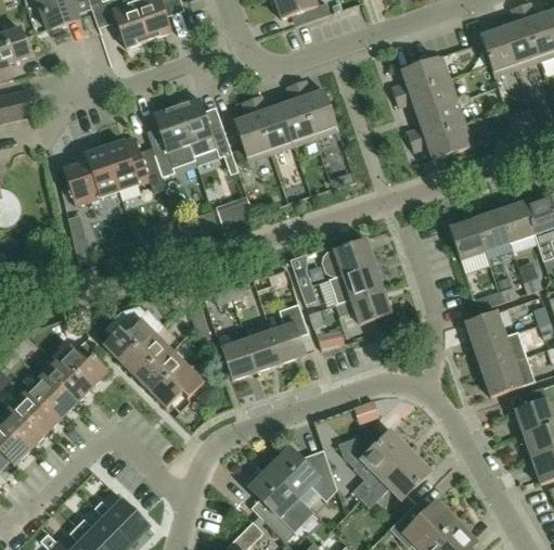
[(37,0),(47,27),(76,17),(71,0),(37,0)]
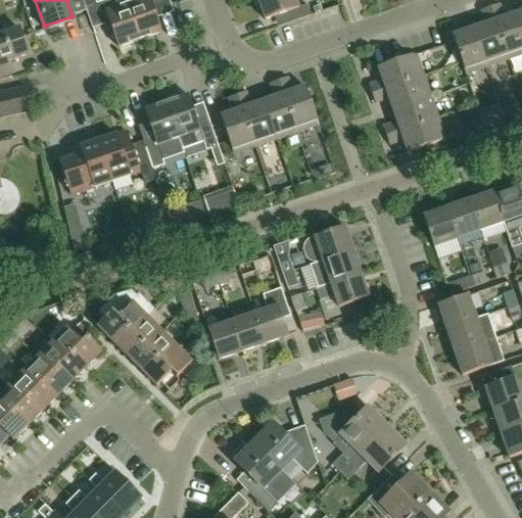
[(138,36),(126,0),(113,4),(111,0),(102,0),(117,44),(138,36)]
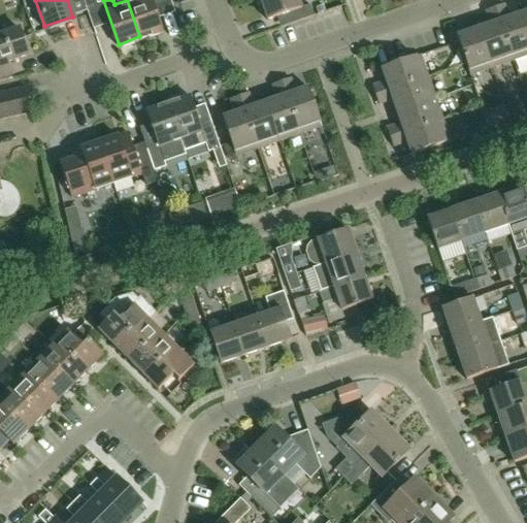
[(161,29),(151,0),(127,0),(139,36),(161,29)]
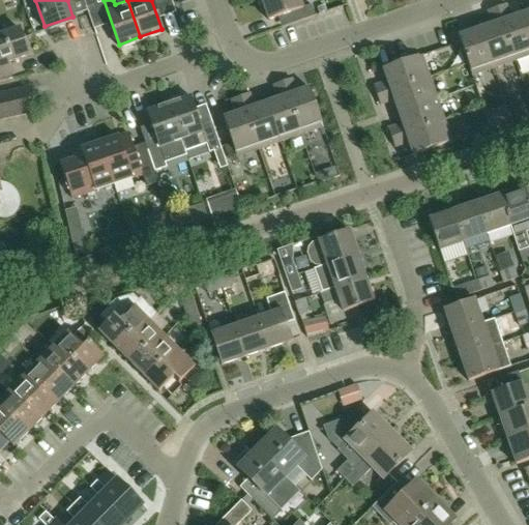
[(301,4),(299,0),(261,0),(267,17),(296,6),(299,17),(314,11),(310,1),(301,4)]
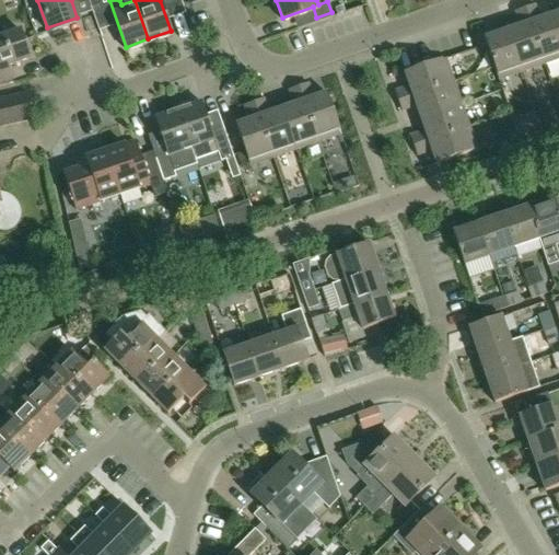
[(558,54),(558,33),(551,10),(538,14),(534,0),(524,3),(543,59),(558,54)]
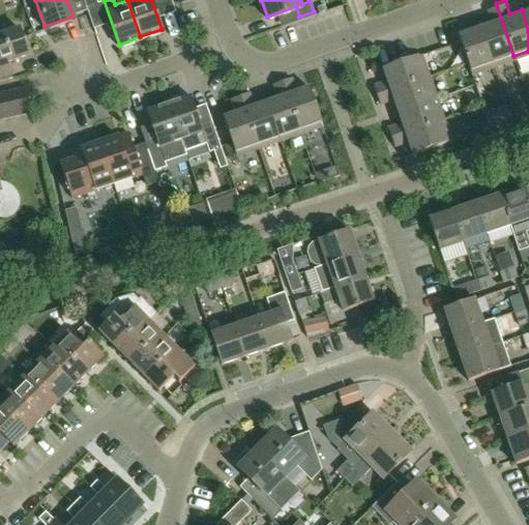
[(513,56),(496,3),(487,7),(491,21),(479,25),(493,64),(513,56)]
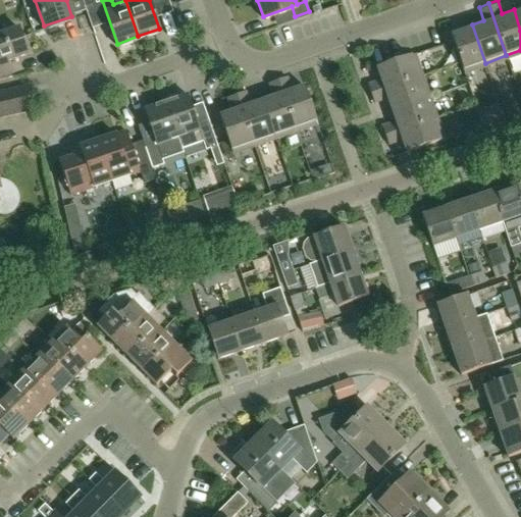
[(0,75),(7,74),(2,59),(27,51),(17,24),(0,31),(0,75)]
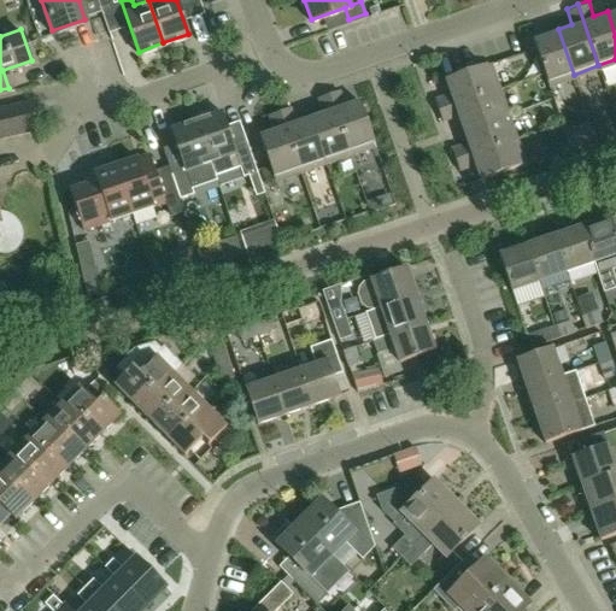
[(574,75),(558,29),(534,36),(533,31),(521,35),(527,51),(535,48),(549,83),(574,75)]
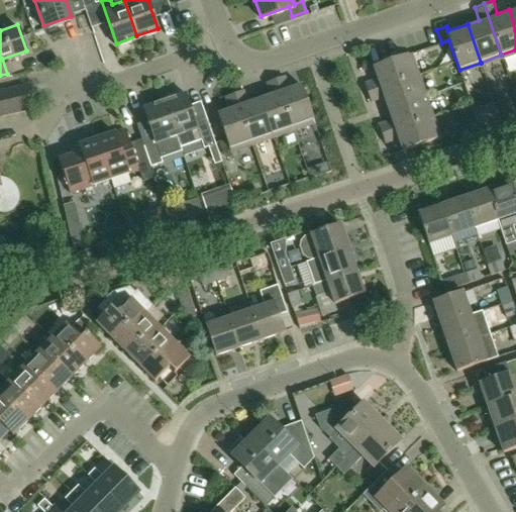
[(367,89),(418,72),(410,49),(373,64),(377,76),(364,80),(367,89)]
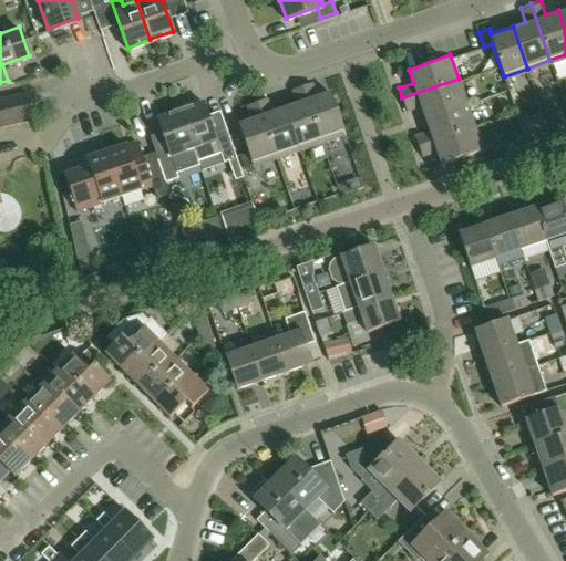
[(424,115),(466,101),(459,79),(402,97),(405,108),(420,103),(424,115)]
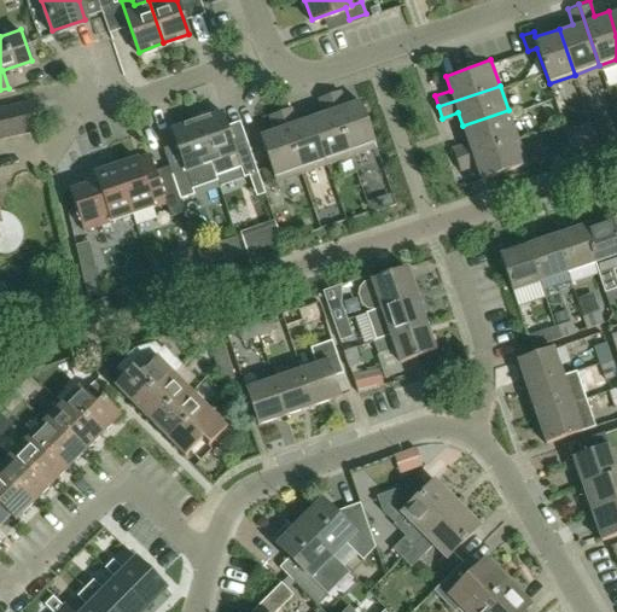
[(376,144),(359,98),(344,103),(339,87),(329,91),(349,152),(376,144)]
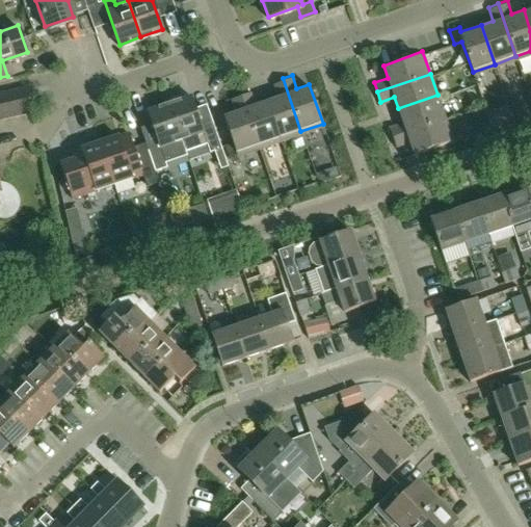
[(300,131),(283,78),(273,82),(277,96),(266,100),(280,138),(300,131)]
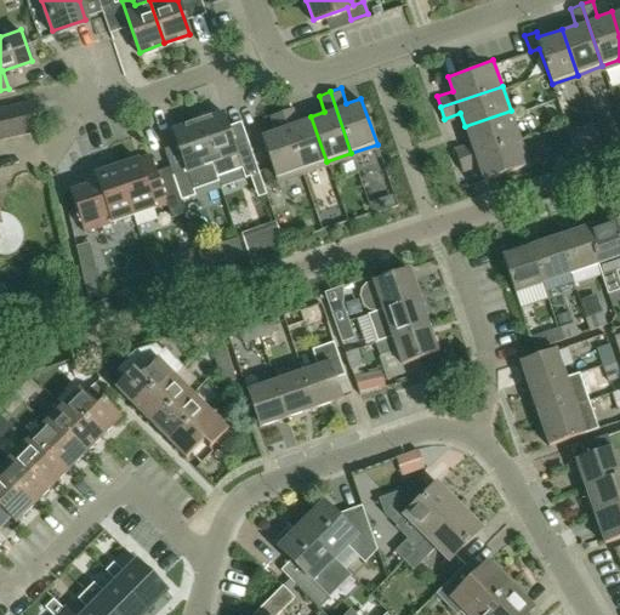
[(0,135),(37,127),(29,98),(0,106),(0,135)]
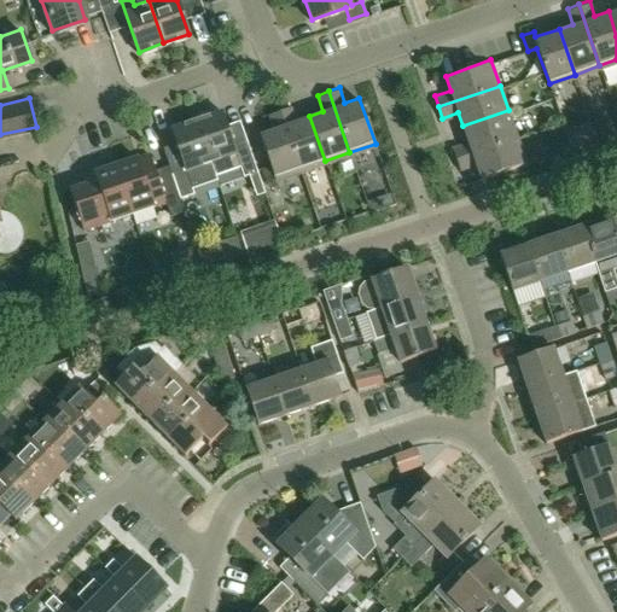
[(325,161),(309,116),(296,120),(290,104),(289,105),(279,109),(301,169),(325,161)]
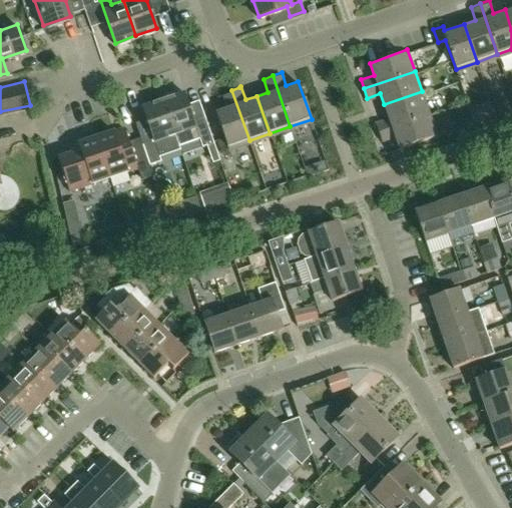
[(193,120),(182,89),(161,96),(174,132),(194,125),(201,144),(212,140),(204,116),(193,120)]
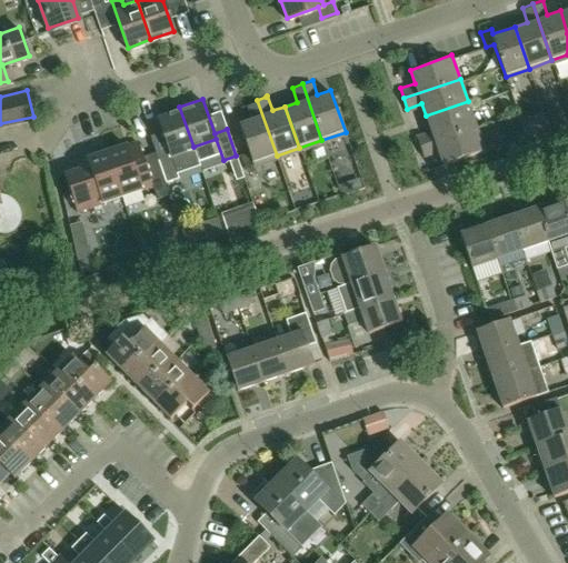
[(277,156),(257,100),(247,103),(251,118),(238,122),(252,164),(277,156)]
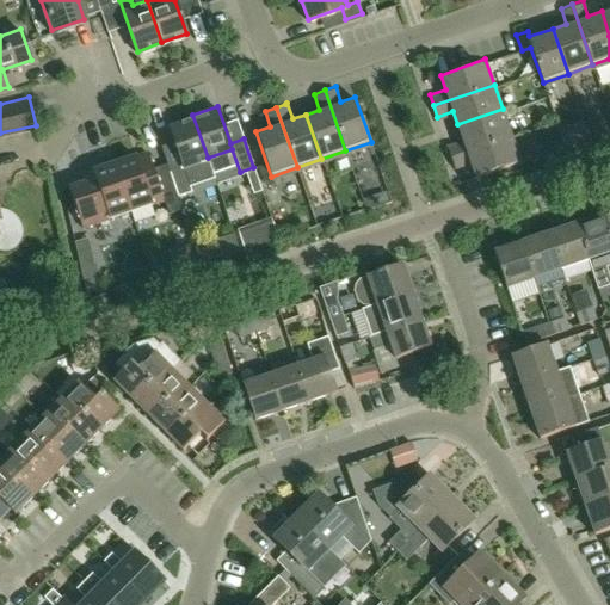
[(450,154),(511,134),(503,109),(457,124),(462,139),(447,143),(450,154)]
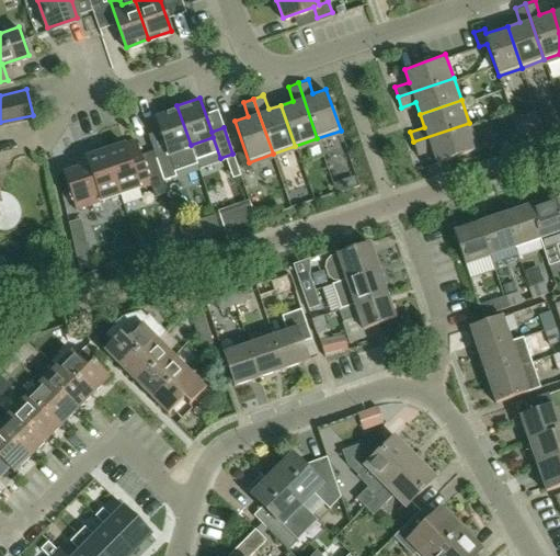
[(559,114),(559,109),(557,101),(540,108),(545,121),(559,114)]
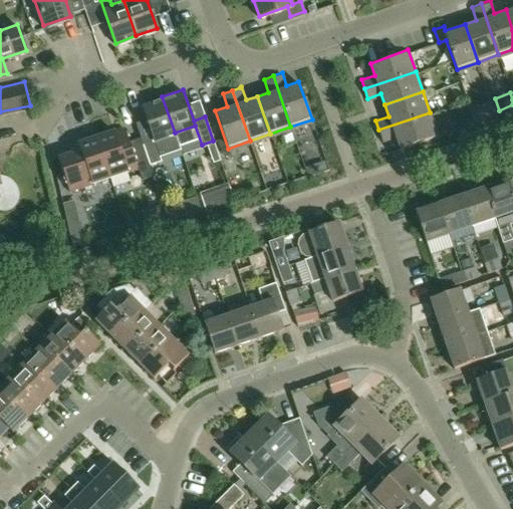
[(175,133),(162,96),(142,104),(152,135),(141,139),(149,163),(161,159),(160,155),(180,148),(175,133)]
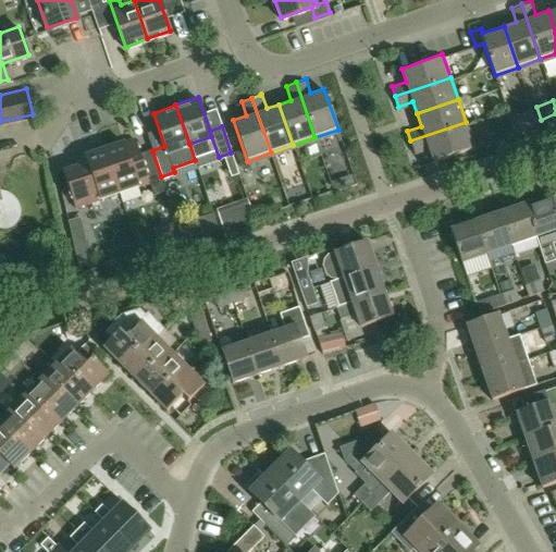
[(522,126),(517,111),(507,114),(513,130),(522,126)]
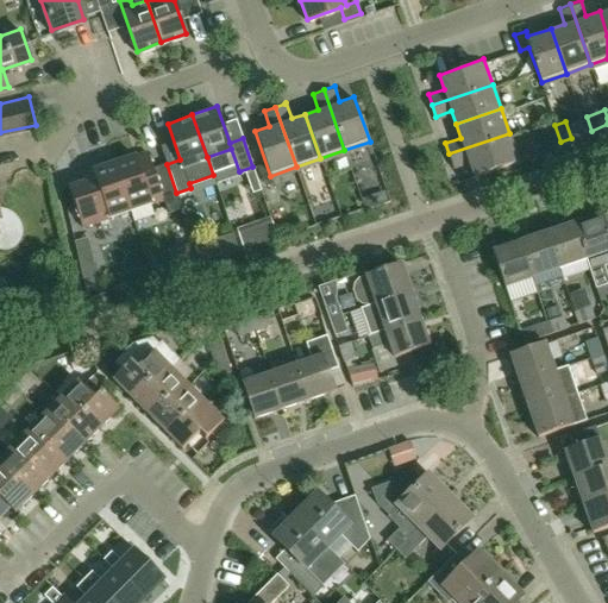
[(474,174),(518,158),(509,133),(449,154),(452,164),(468,159),(472,174),(474,174)]
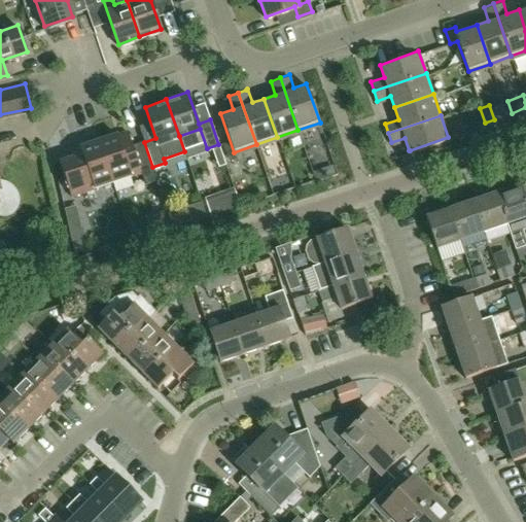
[(99,138),(113,178),(140,169),(126,129),(99,138)]
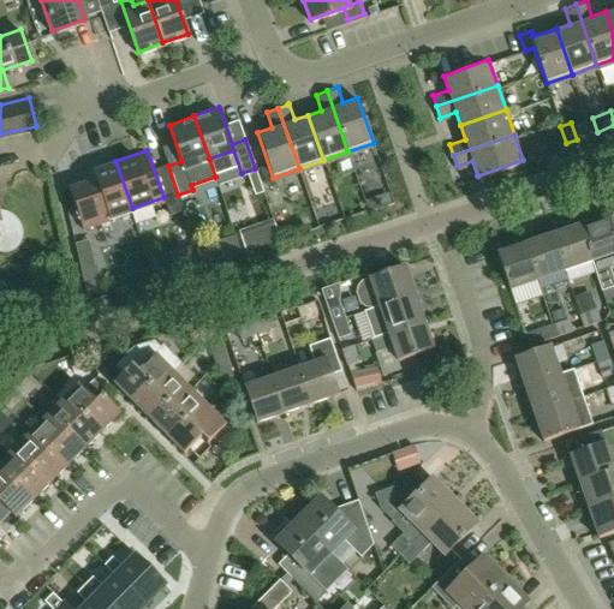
[(82,226),(132,208),(115,161),(81,173),(83,180),(69,186),(82,226)]
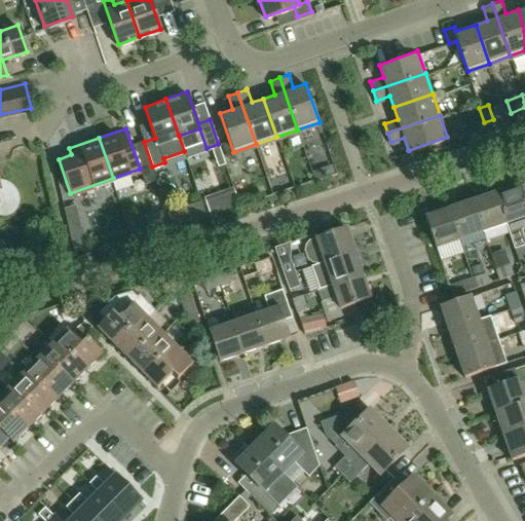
[(524,224),(524,200),(520,185),(519,182),(495,190),(505,221),(514,245),(524,240),(524,239),(521,226),(524,224)]
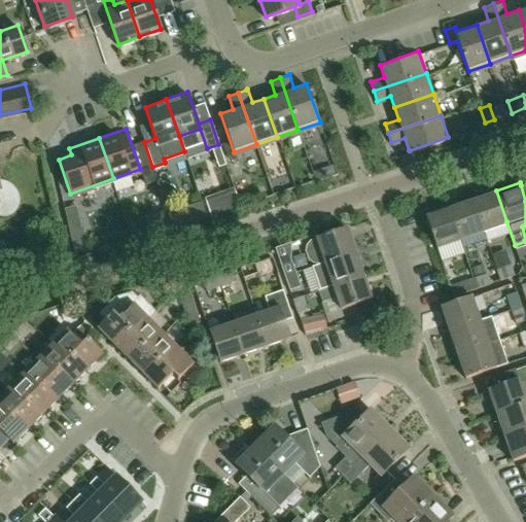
[(3,183),(0,184),(0,213),(2,213),(5,213),(7,212),(9,211),(12,210),(13,208),(15,206),(16,204),(18,202),(18,200),(18,198),(18,195),(16,193),(16,190),(14,188),(13,186),(10,185),(8,184),(5,183),(3,183)]
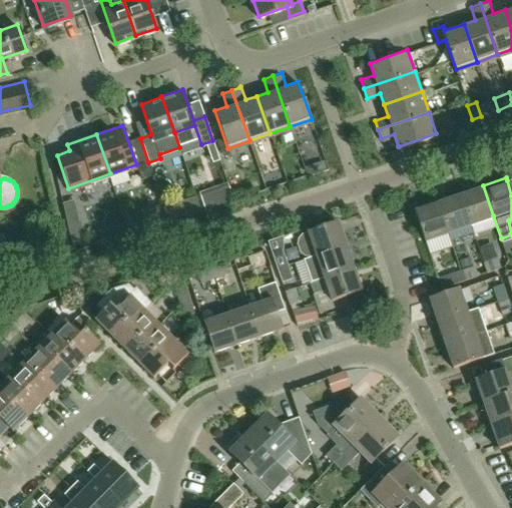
[(226,181),(199,191),(203,205),(231,195),(226,181)]
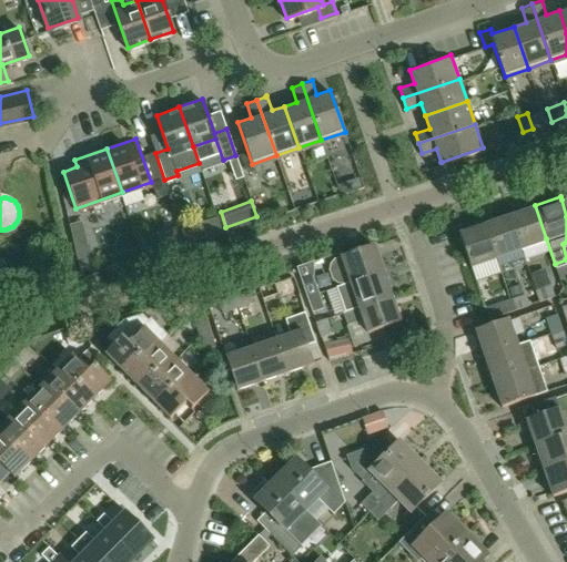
[(546,238),(535,205),(509,214),(520,247),(546,238)]
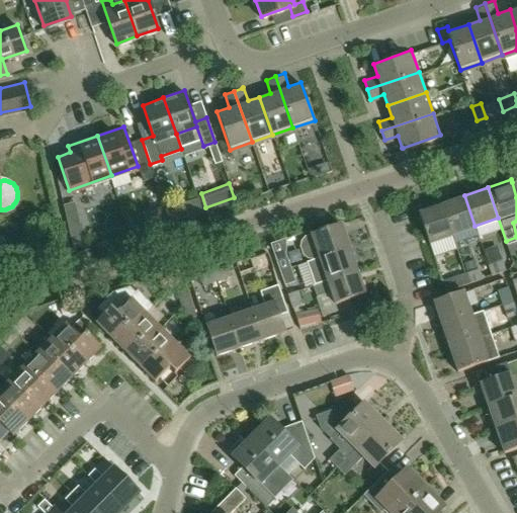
[(475,226),(464,195),(441,203),(451,233),(475,226)]
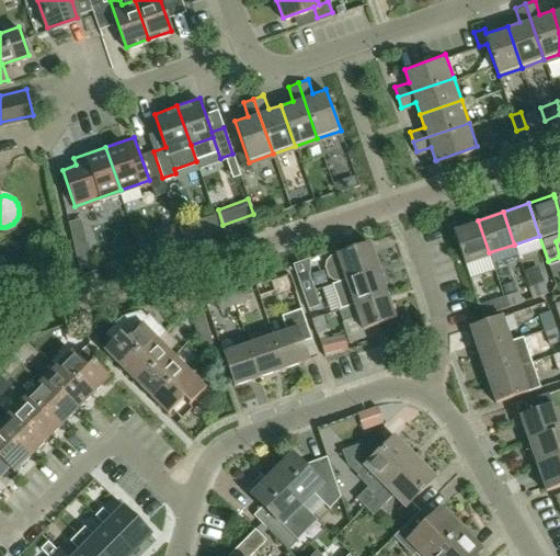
[(86,249),(79,216),(68,219),(78,261),(90,259),(91,257),(90,251),(86,249)]
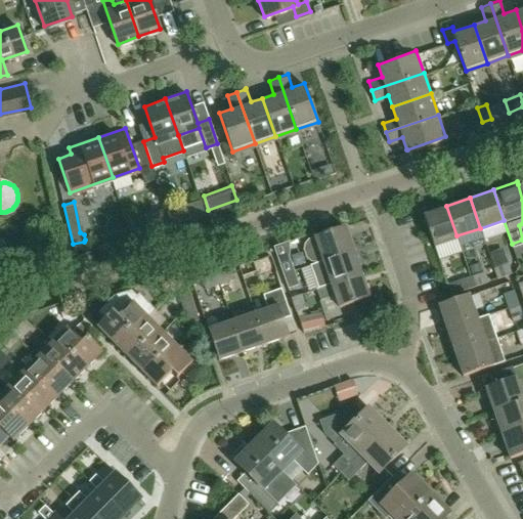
[(456,235),(446,206),(423,213),(433,244),(456,235)]
